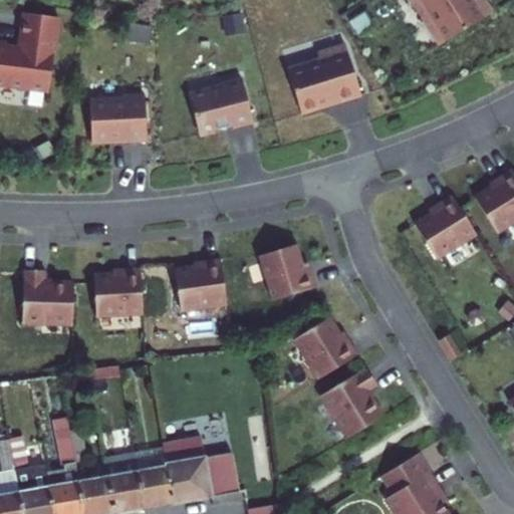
[(472,0),(410,0),(439,45),(491,13),(482,0),(472,0)]
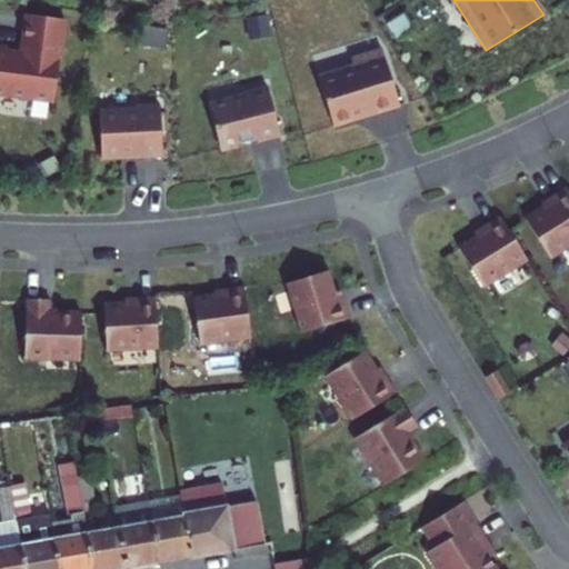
[(0,95),(53,102),(63,20),(26,15),(21,53),(11,51),(7,46),(0,45),(0,95)]
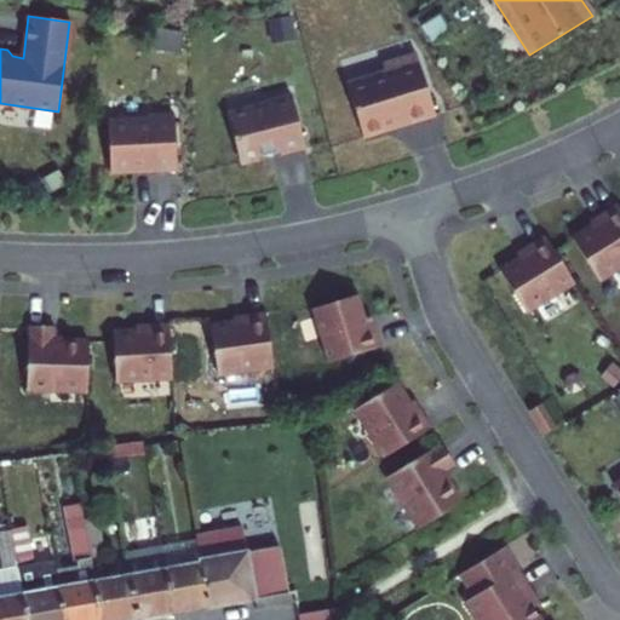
[(345,84),(362,137),(434,115),(415,55),(382,65),(384,72),(345,84)]
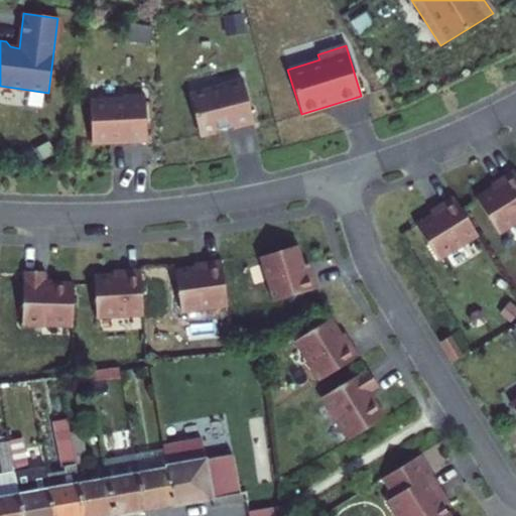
[(188,96),(199,135),(232,126),(233,129),(253,123),(241,78),(221,84),(222,88),(188,96)]
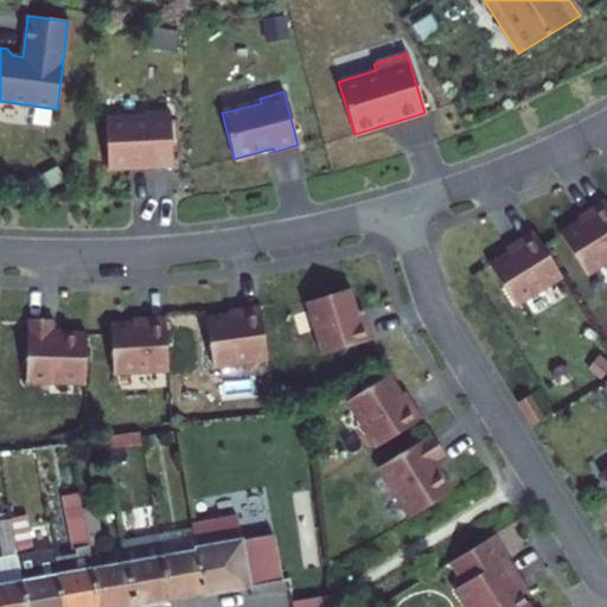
[(146,166),(147,168),(172,167),(170,112),(144,113),(144,117),(104,120),(107,167),(146,166)]
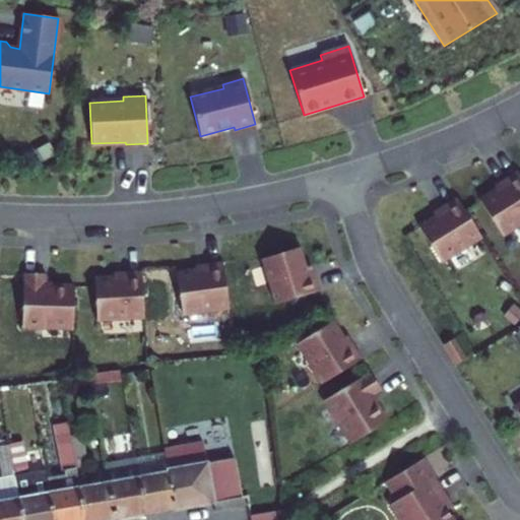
[(519,222),(519,176),(517,171),(502,180),(505,184),(479,200),(501,235),(519,222)]
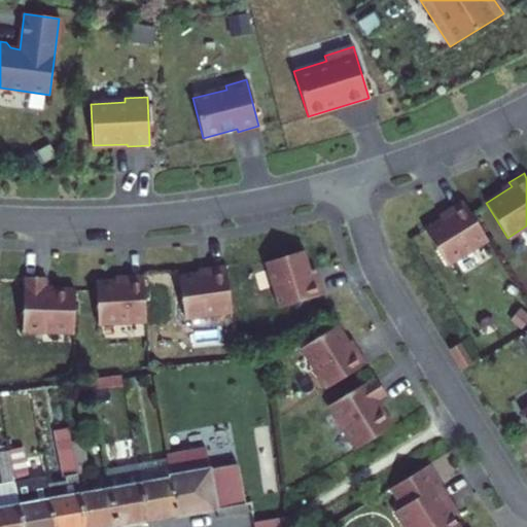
[(486,240),(462,200),(447,209),(450,214),(424,230),(446,265),(486,240)]
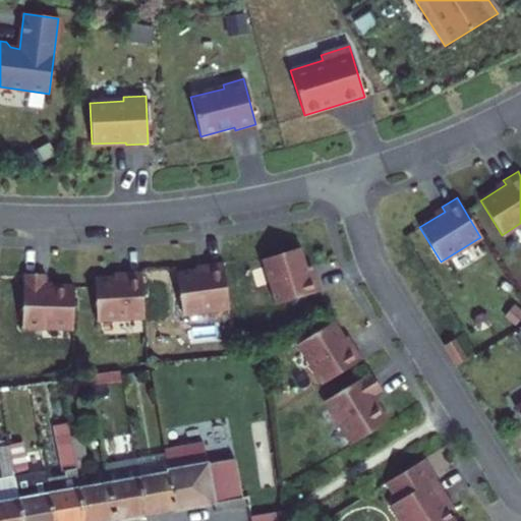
[(261,261),(274,307),(317,294),(313,278),(308,279),(300,250),(261,261)]
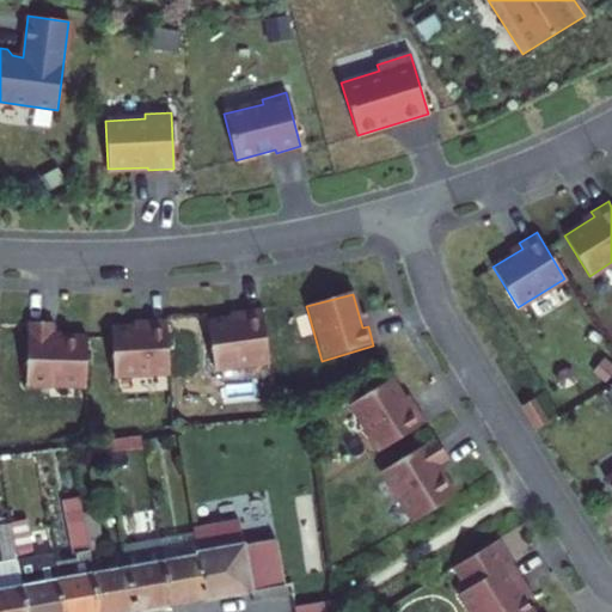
[(207,322),(212,369),(267,362),(261,308),(240,311),(242,317),(207,322)]
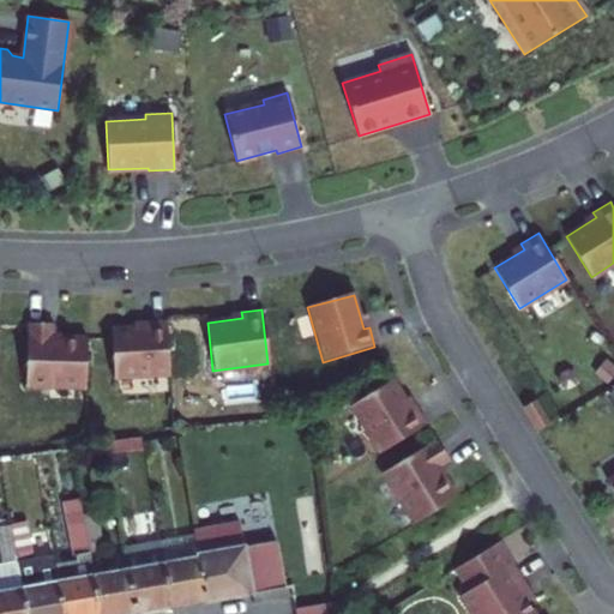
[(116,378),(172,374),(168,320),(148,321),(148,327),(112,330),(116,378)]
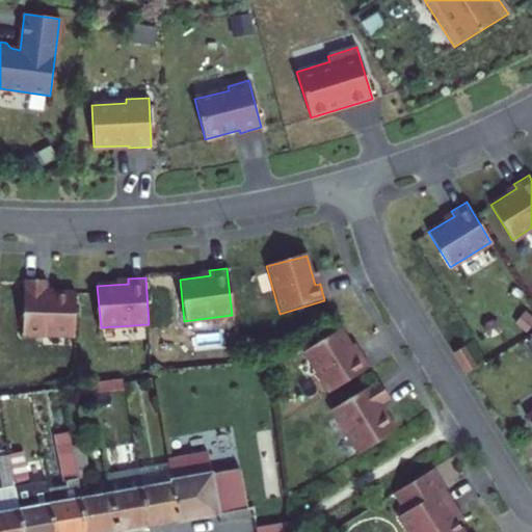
[(47,280),(24,280),(22,334),(74,336),(76,293),(46,292),(47,280)]
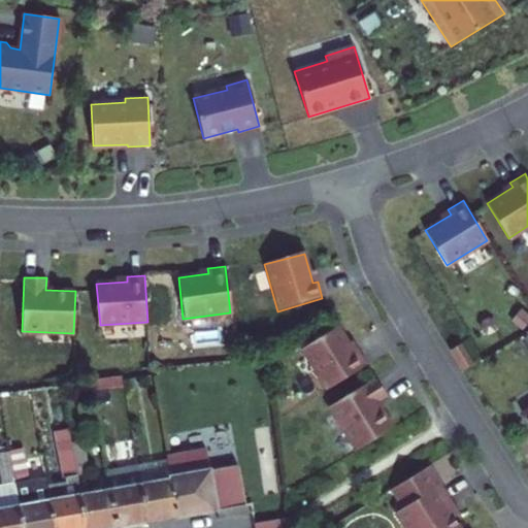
[(302,349),(327,389),(367,364),(357,350),(353,353),(337,327),(302,349)]
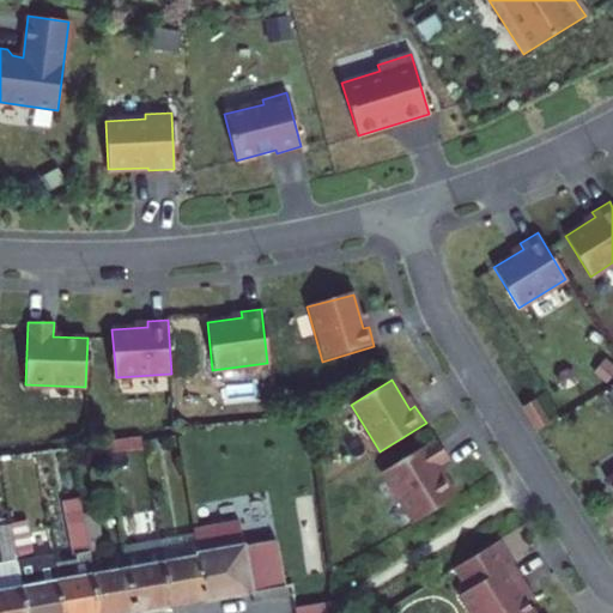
[(382,472),(413,522),(455,497),(437,468),(449,461),(435,438),(382,472)]
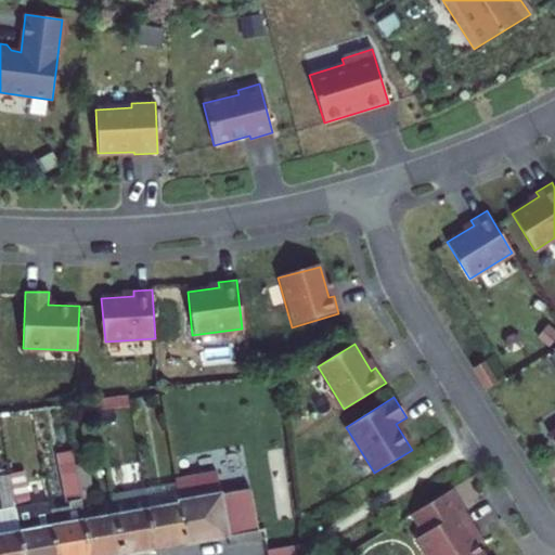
[(86,500),(80,472),(65,475),(71,502),(86,500)]
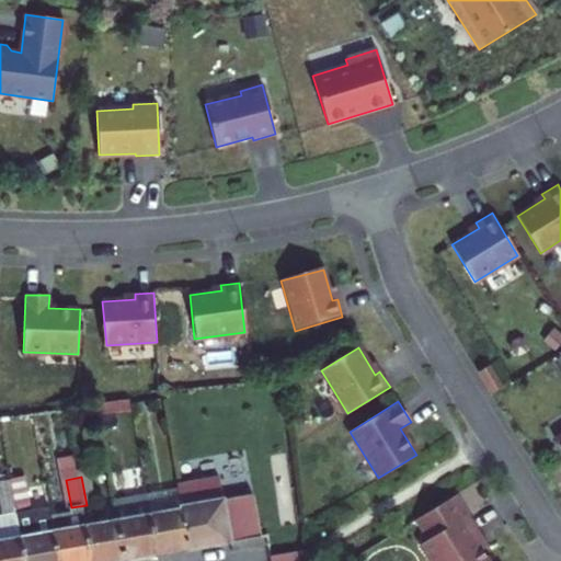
[(22,517),(25,539),(29,560),(63,560),(58,534),(54,511),(35,514),(30,487),(16,489),(22,517)]
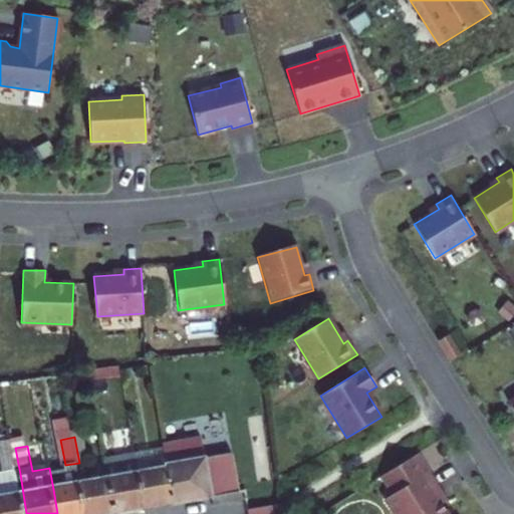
[(167,447),(138,453),(142,473),(171,468),(171,463),(167,447)]
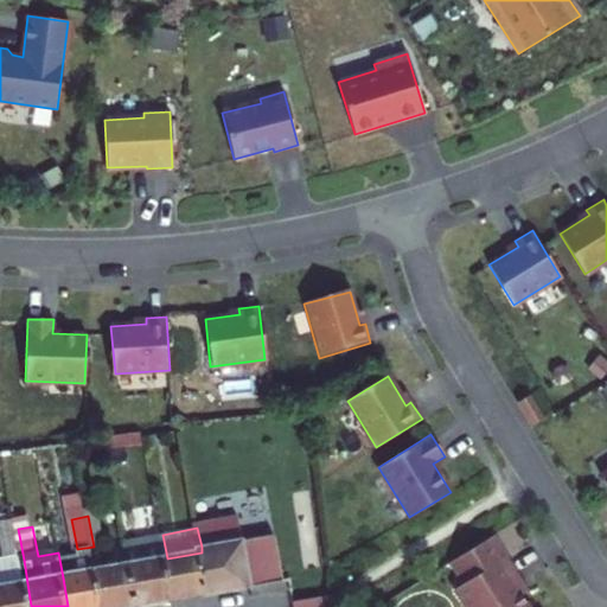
[(24,560),(18,529),(0,532),(0,536),(5,562),(24,560)]
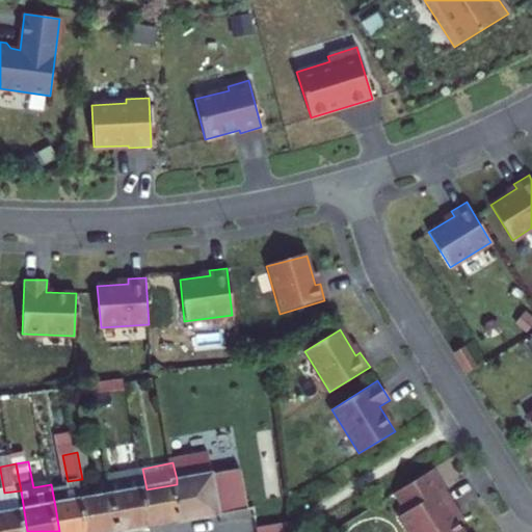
[(142,469),(110,474),(114,496),(147,489),(142,469)]
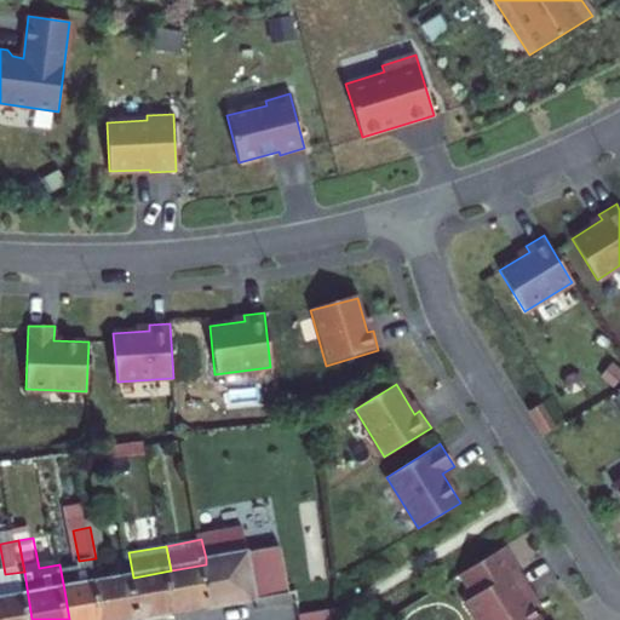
[(206,564),(214,606),(257,598),(248,551),(206,558),(206,564)]
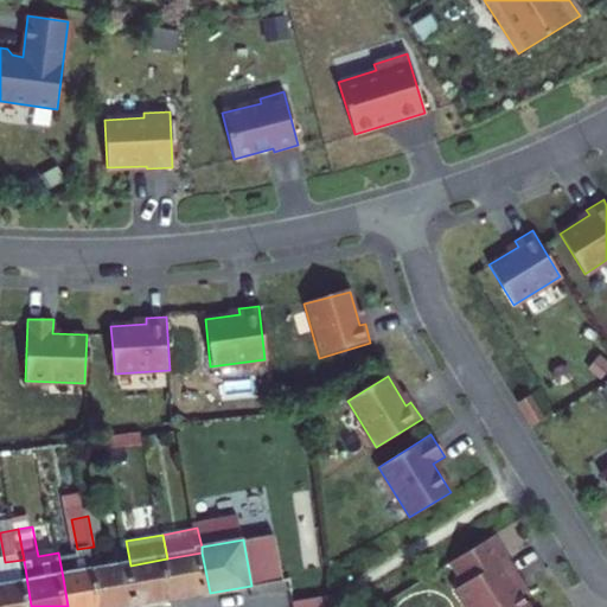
[(94,547),(77,549),(58,553),(63,577),(97,572),(94,547)]
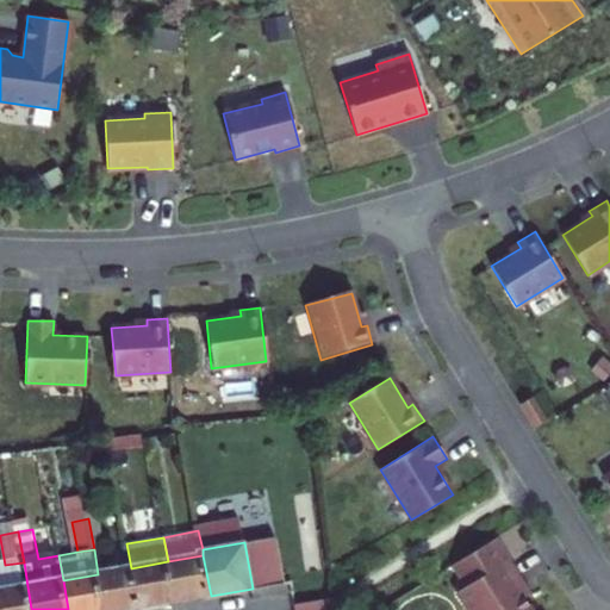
[(168,561),(175,602),(211,596),(203,555),(168,561)]
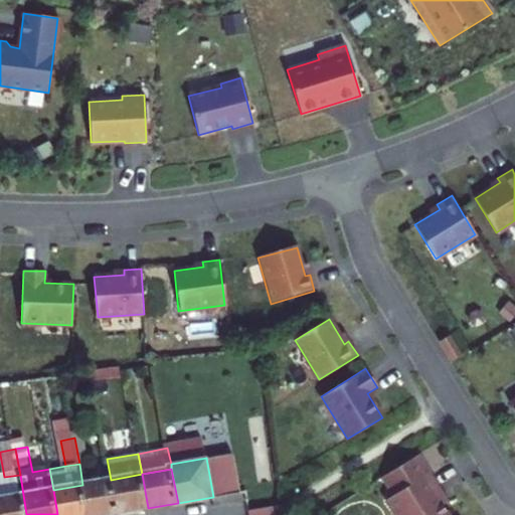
[(431,473),(386,500),(394,514),(448,514),(443,505),(439,500),(445,496),(431,473)]
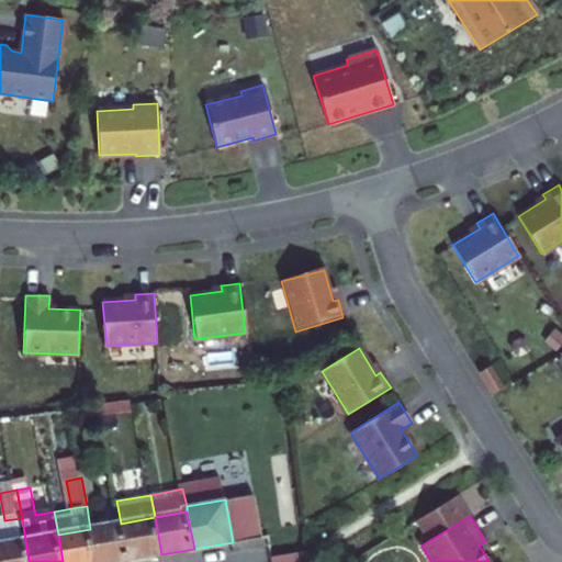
[(155,517),(121,524),(127,560),(161,554),(155,517)]
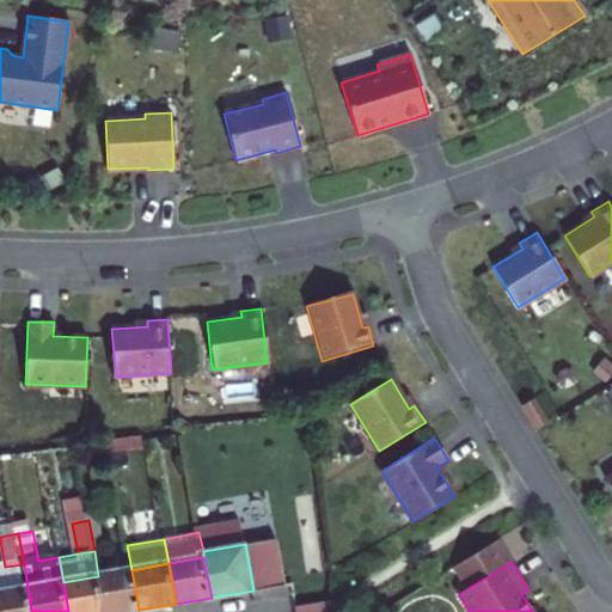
[(24,564),(5,567),(0,568),(0,593),(28,588),(24,564)]
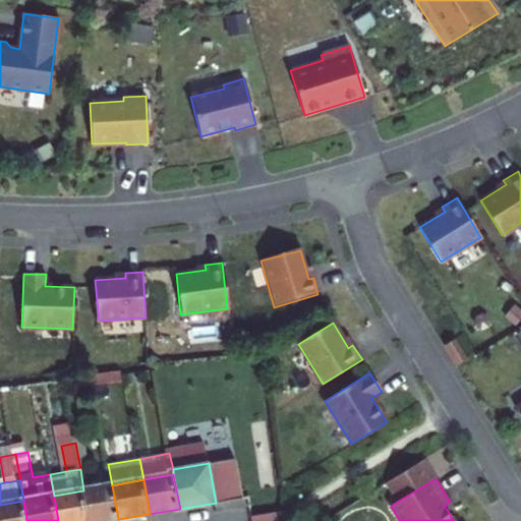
[(112,485),(83,490),(89,520),(108,520),(118,519),(112,485)]
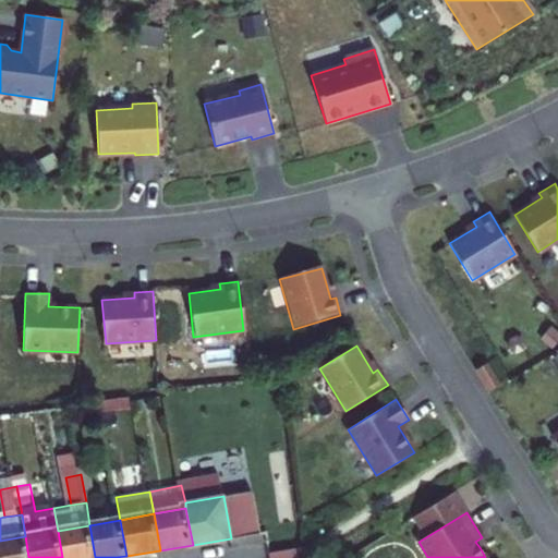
[(95,557),(89,525),(58,531),(62,557),(95,557)]
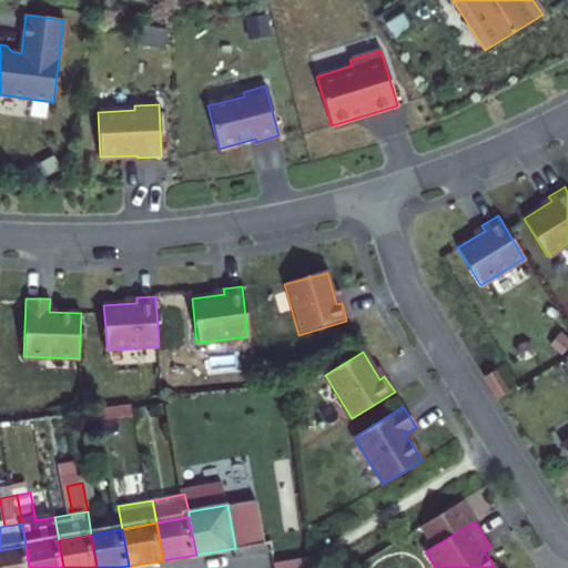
[(0,567),(29,567),(26,546),(0,550),(0,567)]
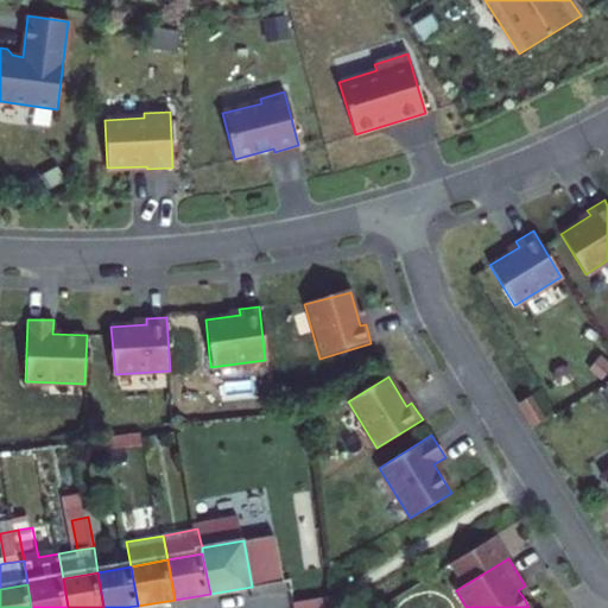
[(525,586),(518,590),(523,596),(530,591),(525,586)]
